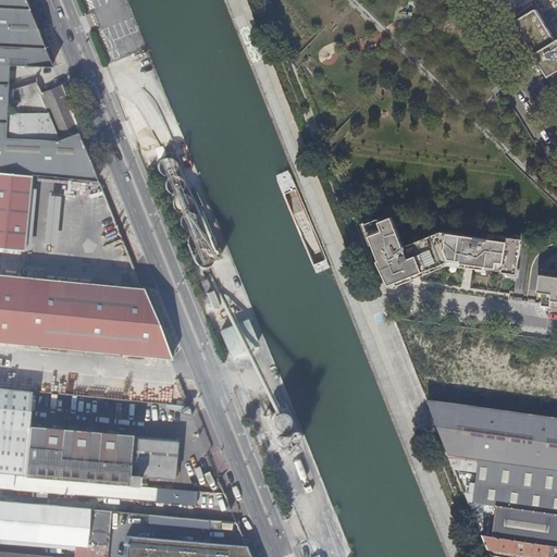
[(0,0),(0,171),(97,180),(77,132),(54,140),(3,136),(8,64),(51,66),(24,0),(0,0)]
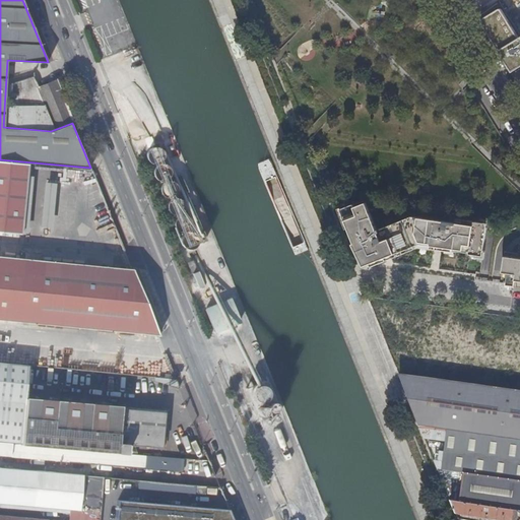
[(54,129),(73,121),(56,77),(40,85),(33,75),(8,83),(5,126),(54,129)]
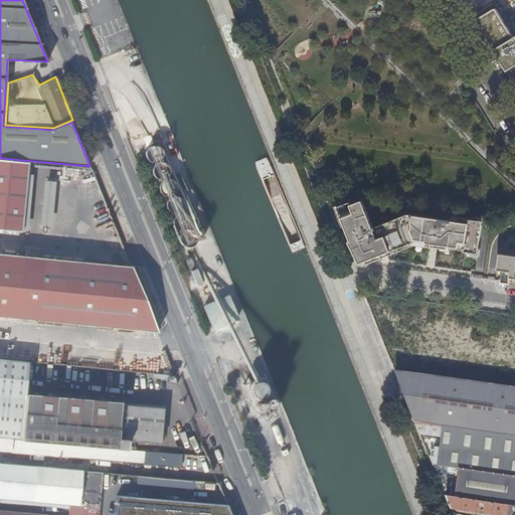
[(146,153),(146,156),(146,158),(148,161),(150,162),(152,164),(154,164),(156,164),(159,163),(160,162),(162,160),(163,158),(163,156),(163,154),(162,150),(160,149),(158,147),(155,147),(152,147),(150,148),(148,150),(146,153)]
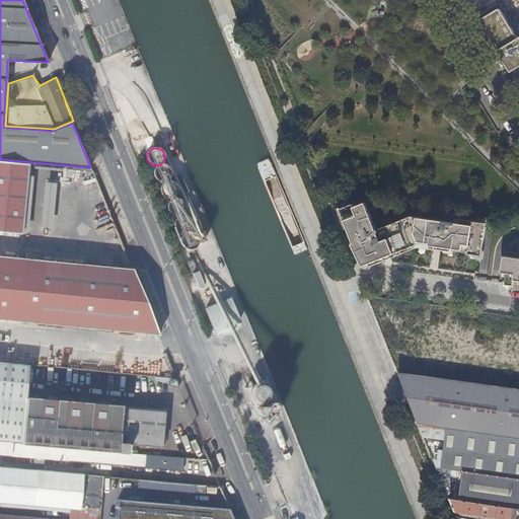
[(0,230),(20,232),(27,163),(21,162),(0,160),(0,230)]
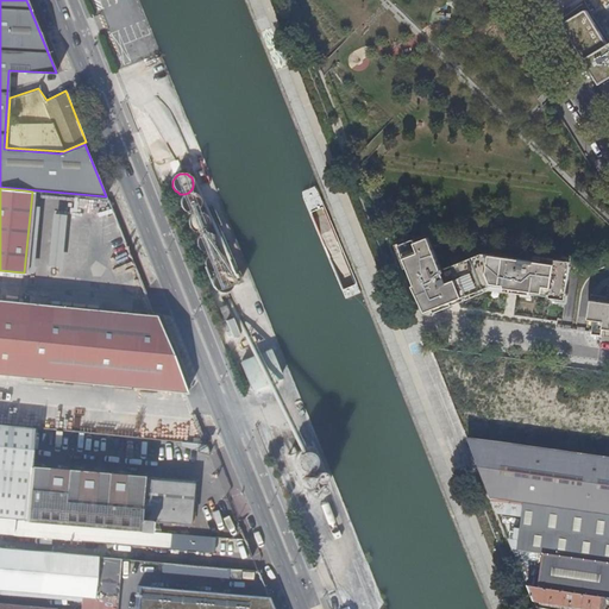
[(181,201),(181,203),(181,207),(183,209),(184,211),(186,212),(188,213),(192,213),(194,213),(196,212),(199,209),(200,206),(201,203),(199,198),(198,195),(194,194),(192,194),(189,194),(187,194),(183,198),(181,201)]
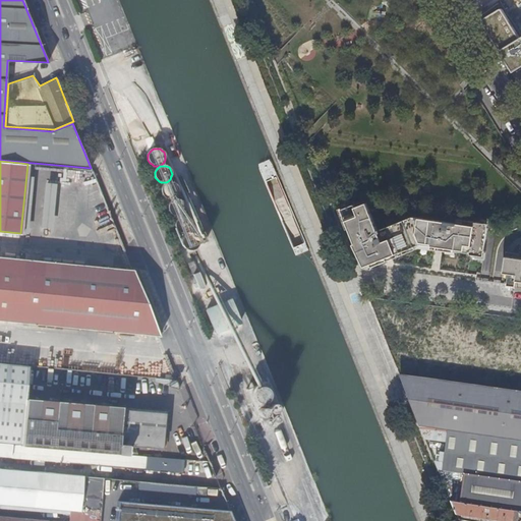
[(162,188),(162,191),(162,194),(164,196),(165,198),(168,199),(170,199),(172,199),(174,198),(176,197),(178,195),(179,193),(179,190),(178,188),(177,185),(175,184),(173,183),(171,182),(168,183),(165,184),(163,186),(162,188)]
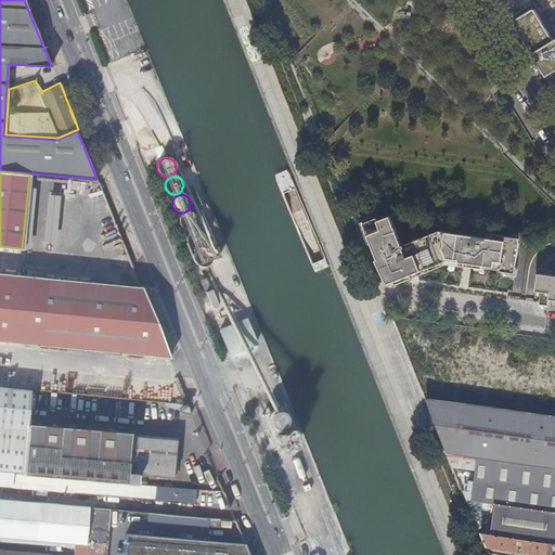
[(179,219),(179,222),(179,226),(181,228),(182,229),(184,231),(186,231),(189,232),(192,231),(194,230),(196,228),(197,226),(197,222),(197,219),(196,217),(194,215),(192,214),(190,213),(186,213),(184,214),(182,215),(180,217),(179,219)]
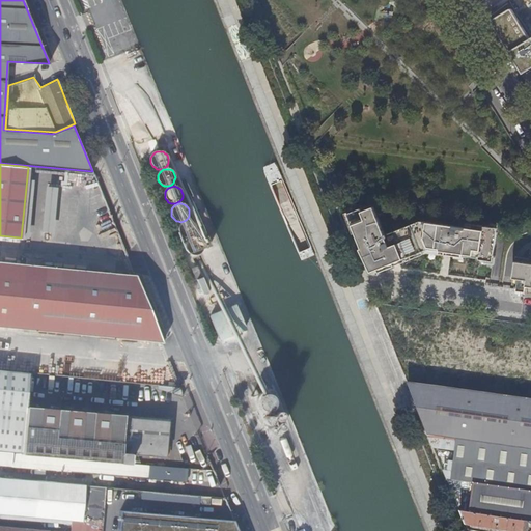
[(371,272),(380,273),(387,270),(386,267),(393,263),(394,267),(429,252),(444,254),(445,251),(451,252),(451,255),(493,261),(498,227),(466,223),(466,227),(420,221),(386,235),(374,206),(363,212),(362,208),(348,214),(363,249),(361,249),(371,272)]
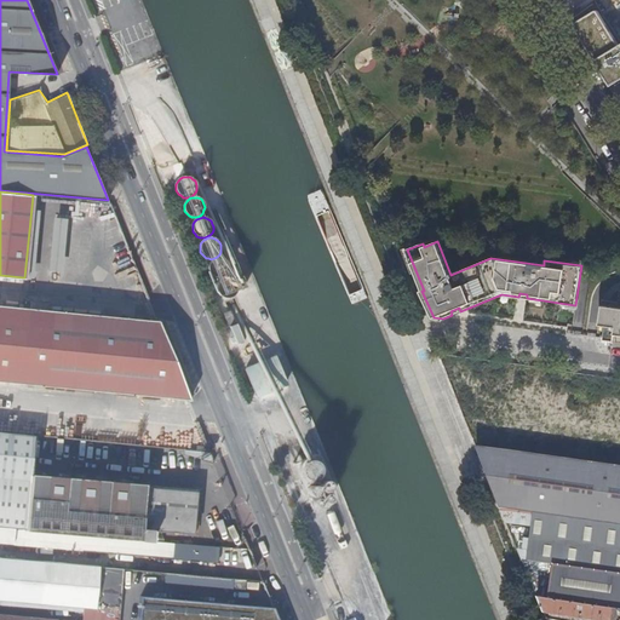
[(208,265),(208,269),(208,271),(211,275),(213,277),(216,279),(219,279),(222,279),(223,277),(225,276),(227,275),(229,271),(229,268),(229,265),(228,263),(227,262),(224,259),(219,258),(216,258),(213,260),(210,263),(208,265)]
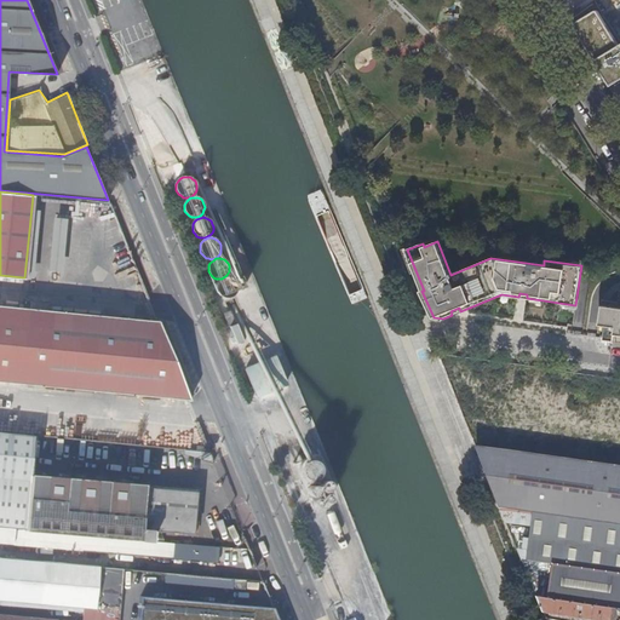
[(218,286),(217,288),(218,292),(218,293),(222,297),(225,298),(228,298),(230,298),(233,297),(235,296),(236,293),(237,291),(237,287),(237,285),(236,282),(234,280),(231,279),(228,277),(225,279),(223,279),(220,280),(219,282),(218,286)]
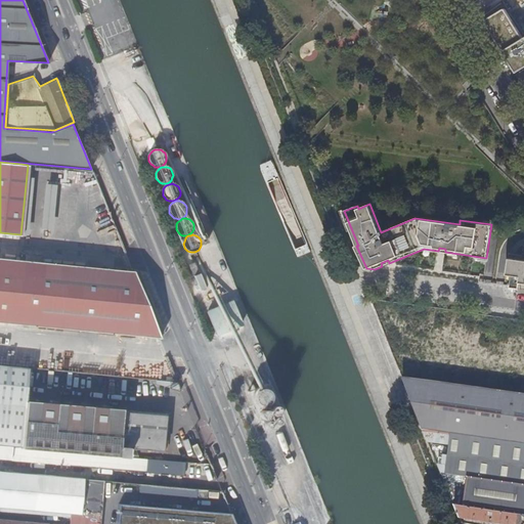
[(523,253),(523,255),(518,255),(517,258),(515,258),(511,288),(520,290),(521,281),(523,281),(523,253)]
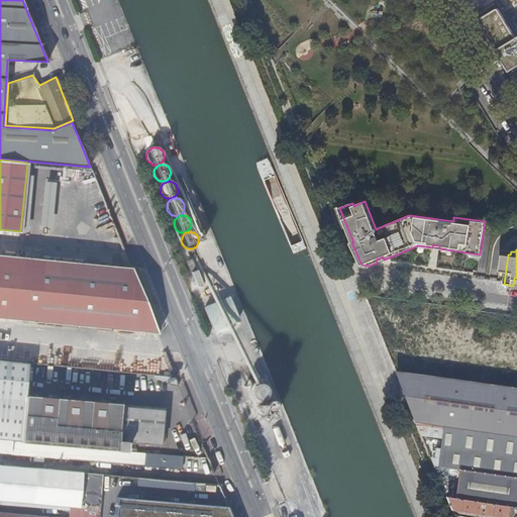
[(0,319),(158,333),(132,269),(0,254),(0,319)]
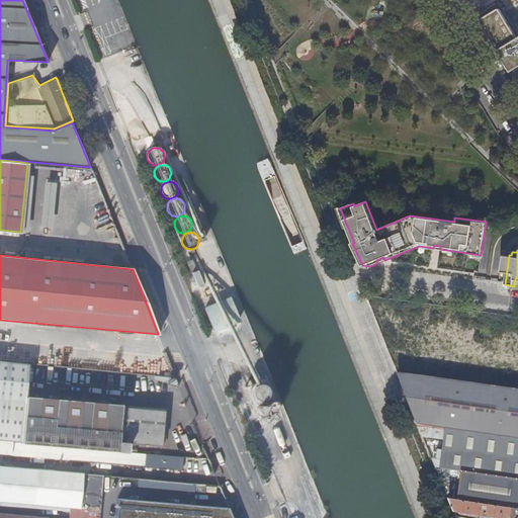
[(193,262),(188,264),(192,274),(197,271),(193,262)]
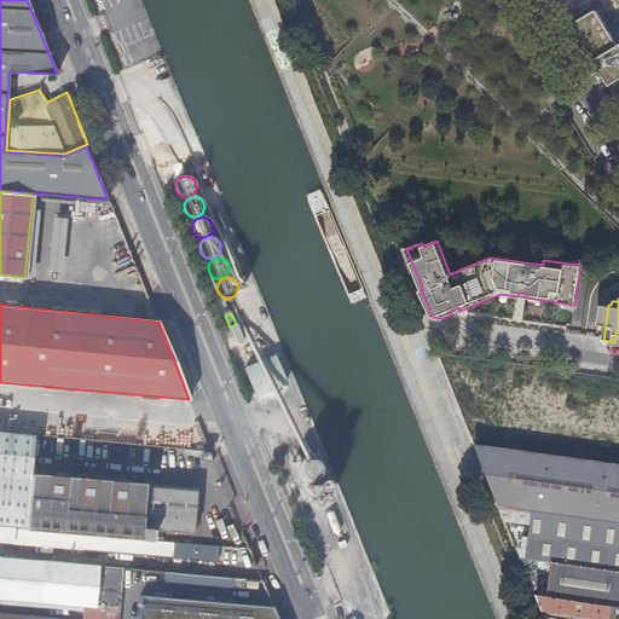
[(277,359),(262,365),(264,369),(278,363),(277,359)]
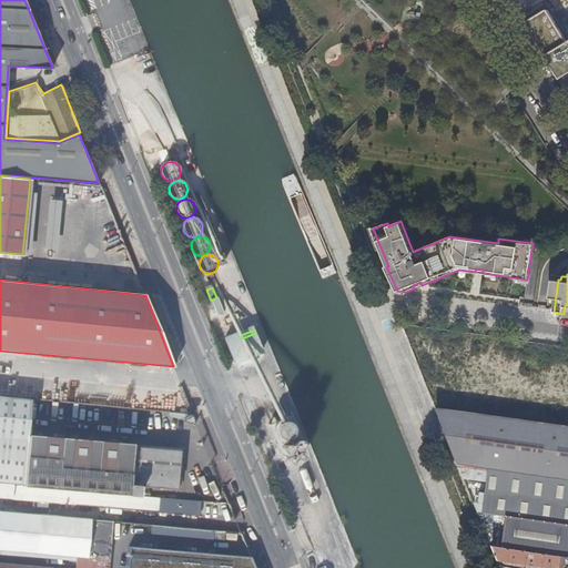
[(242,338),(241,335),(225,341),(233,359),(262,348),(255,333),(242,338)]
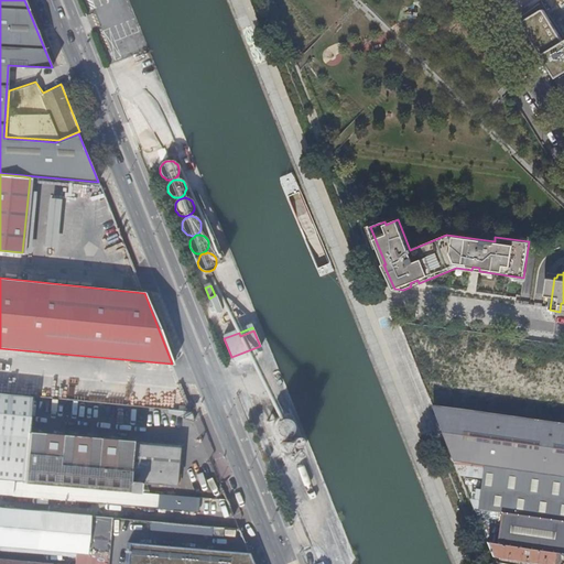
[(0,466),(10,467),(24,469),(28,432),(31,396),(0,392),(0,466)]
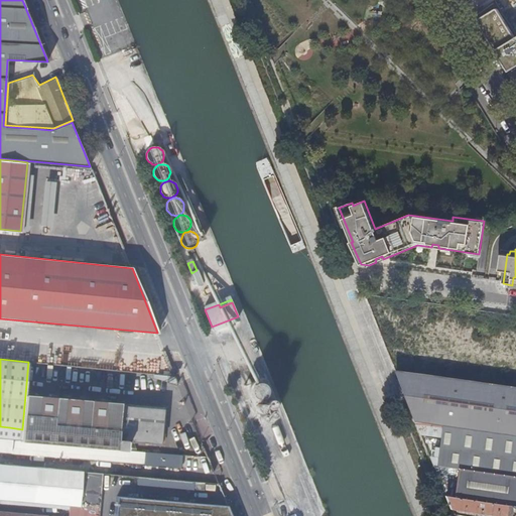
[(515,389),(398,373),(419,425),(515,438),(515,389)]
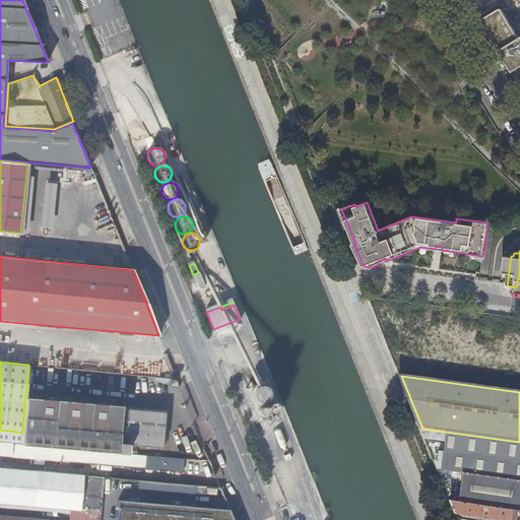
[(244,387),(251,403),(270,395),(263,379),(244,387)]
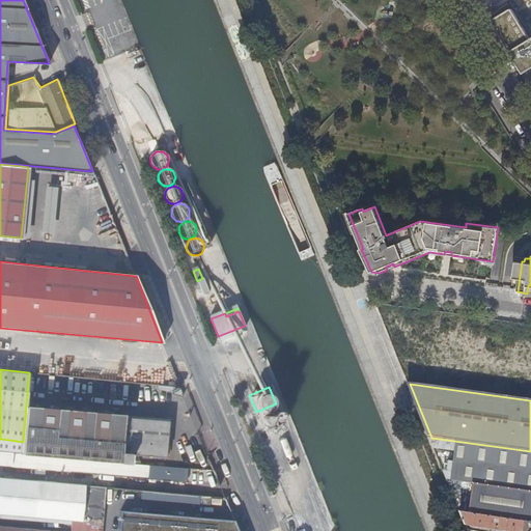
[(276,403),(256,412),(261,423),(262,423),(279,416),(281,416),(276,403)]
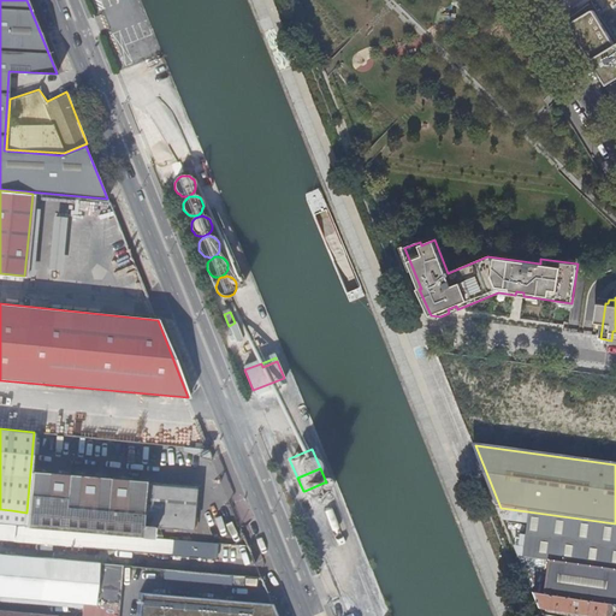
[(142,481),(55,474),(30,472),(27,513),(25,526),(51,528),(138,535),(140,525),(191,528),(195,489),(144,484),(144,480),(143,480),(142,481)]
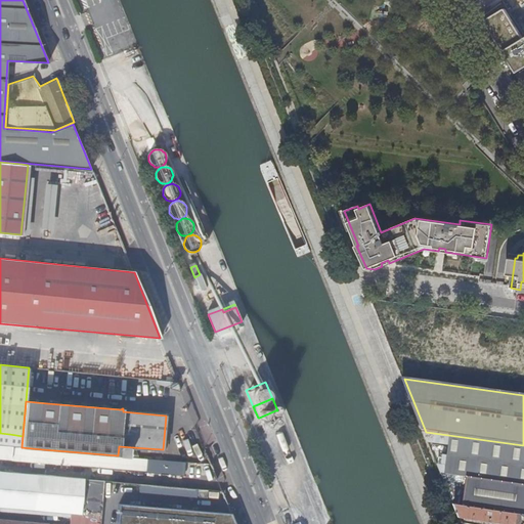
[(275,410),(259,418),(263,427),(279,420),(275,410)]
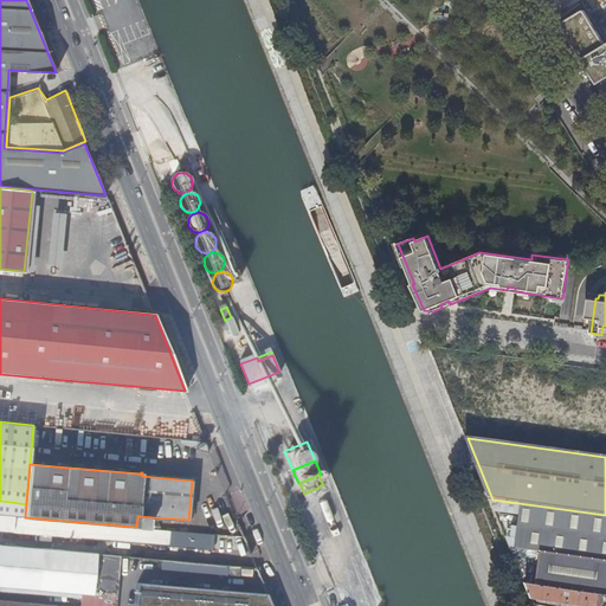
[(605,515),(492,500),(497,514),(522,517),(519,550),(542,554),(582,559),(605,561),(605,515)]
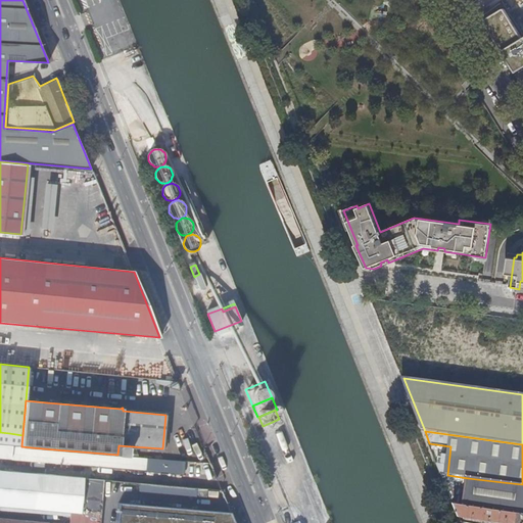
[(9,433),(0,432),(0,442),(8,443),(9,433)]
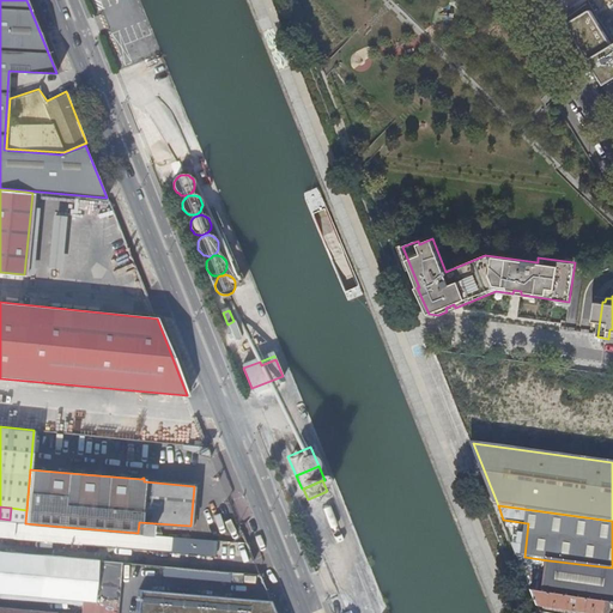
[(25,523),(0,521),(0,535),(7,536),(213,554),(214,540),(138,533),(50,526),(25,523)]
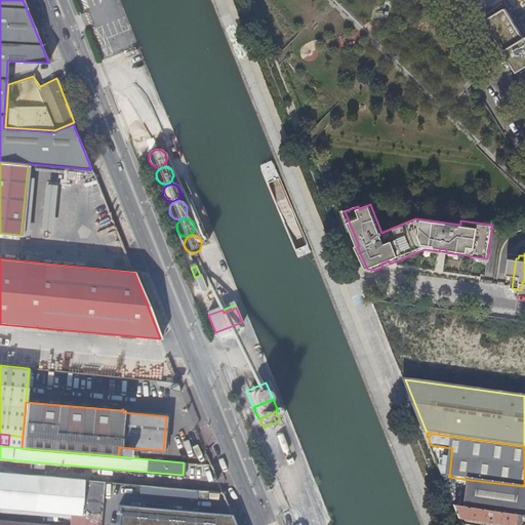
[(0,524),(99,524),(104,482),(83,480),(0,472),(0,507),(70,514),(69,524),(51,524),(0,520),(0,524)]
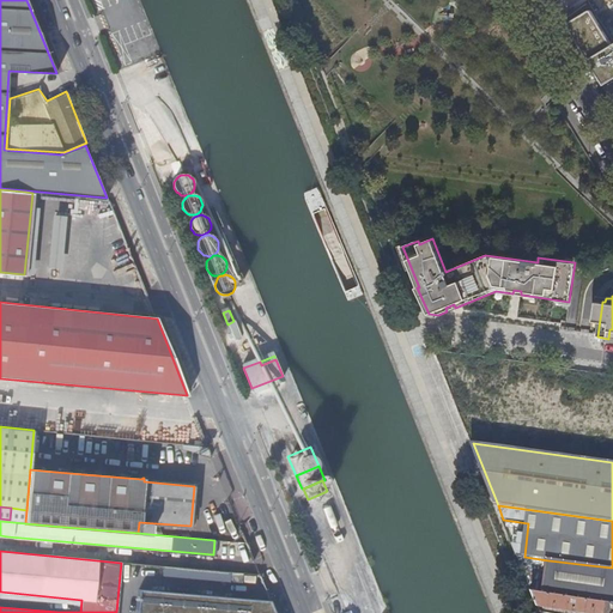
[(612,568),(589,565),(548,560),(544,594),(606,602),(612,604),(612,568)]
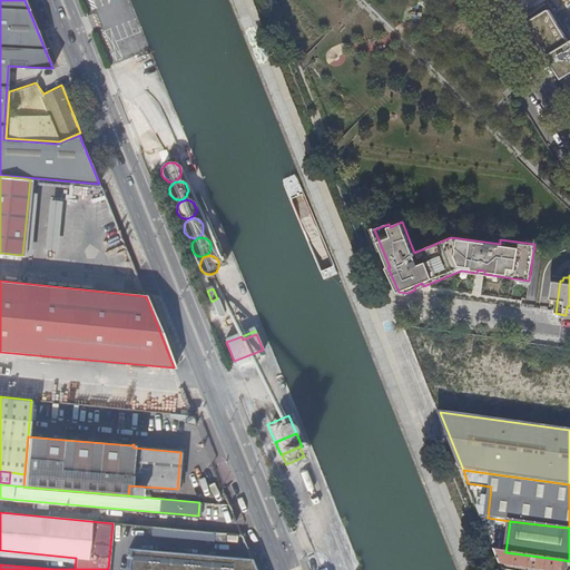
[(265,569),(249,533),(112,523),(109,569),(265,569)]
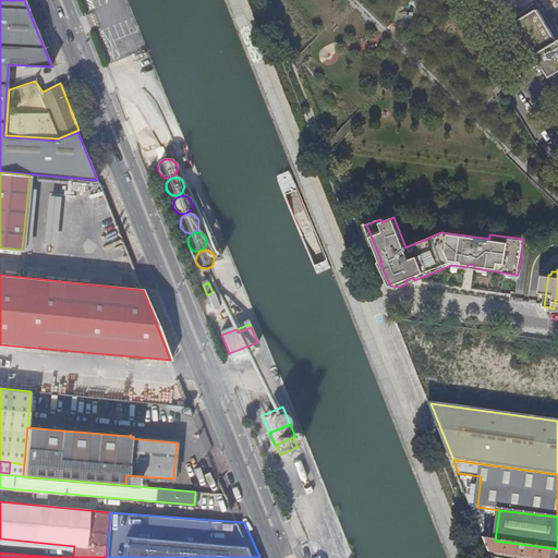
[(495,541),(485,540),(490,554),(524,557),(557,557),(557,549),(552,548),(495,541)]
